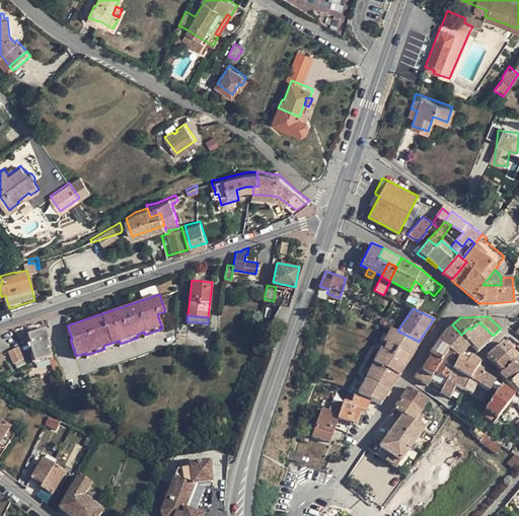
[(412,355),(419,342),(397,330),(380,321),(348,387),(380,402),(412,355)]
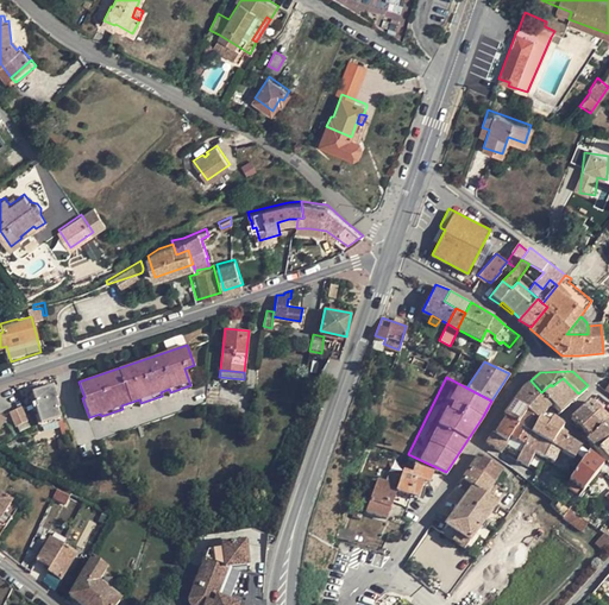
[(551,384),(541,392),(531,380),(523,385),(548,407),(552,403),(560,411),(578,394),(563,378),(552,386),(551,384)]
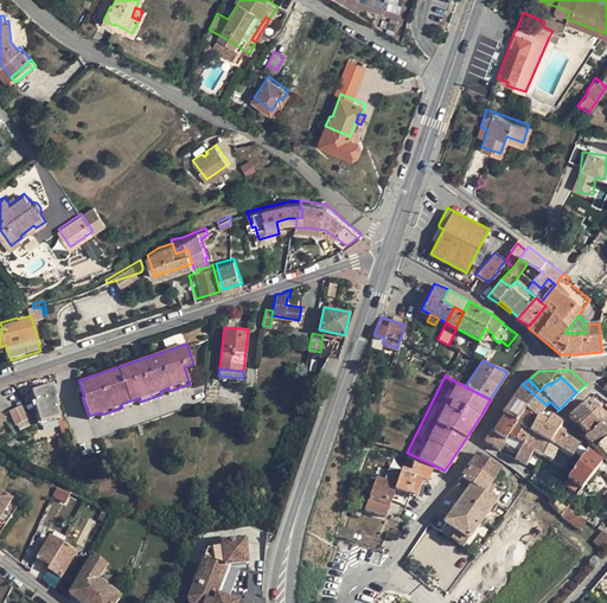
[(52,382),(32,389),(37,404),(36,404),(40,421),(59,415),(57,405),(58,405),(56,396),(57,395),(52,382)]
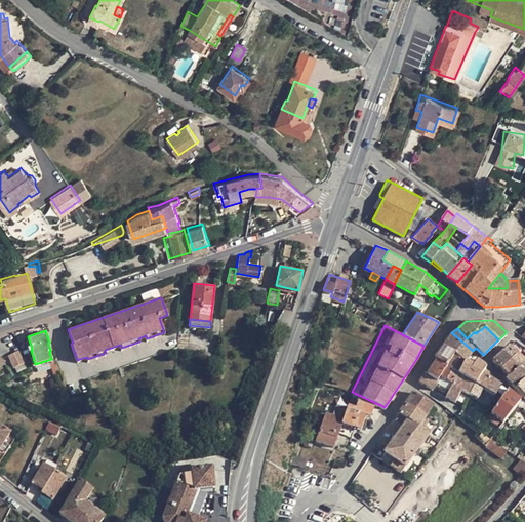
[(466,360),(472,352),(473,351),(451,332),(448,336),(443,344),(434,356),(446,365),(457,372),(465,359),(466,360)]
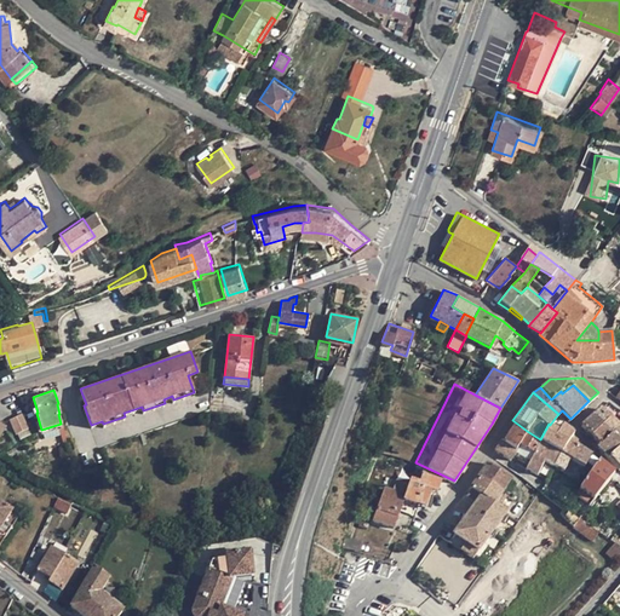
[(592,414),(612,432),(619,425),(601,407),(592,414)]
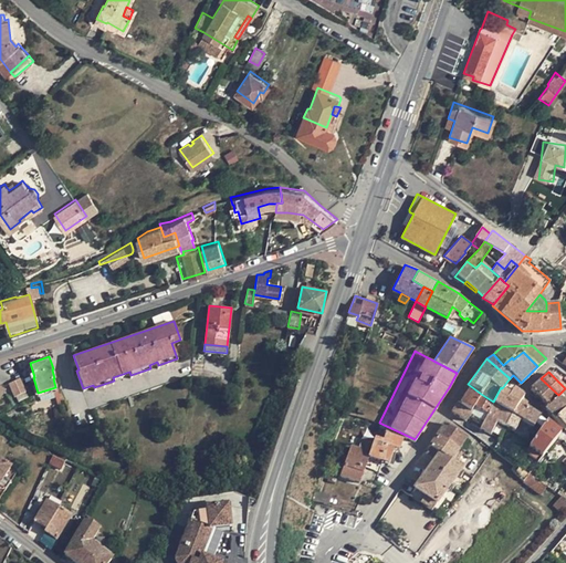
[(20,376),(9,382),(14,395),(25,391),(20,376)]
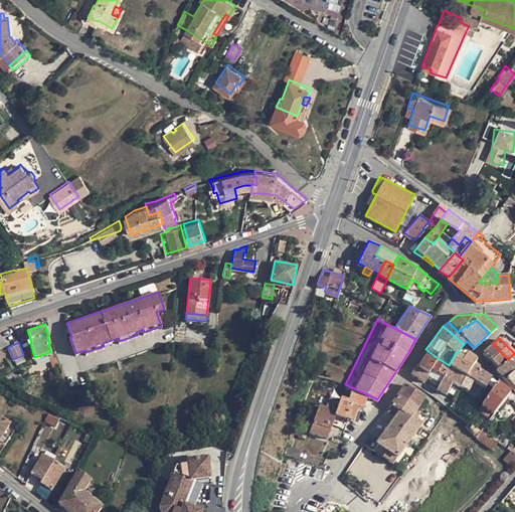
[(492,344),(483,352),(499,368),(508,359),(492,344)]
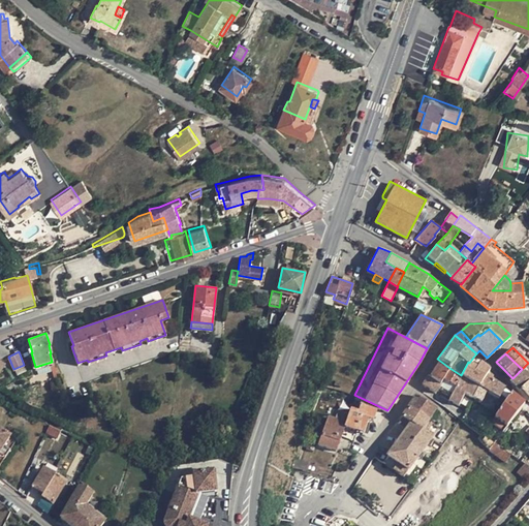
[(437,359),(428,374),(440,382),(449,368),(437,359)]
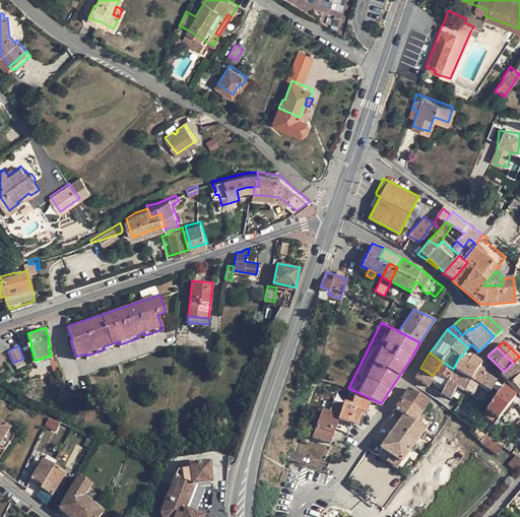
[(470,379),(480,365),(480,364),(479,362),(471,357),(468,362),(461,357),(460,356),(453,369),(470,379)]
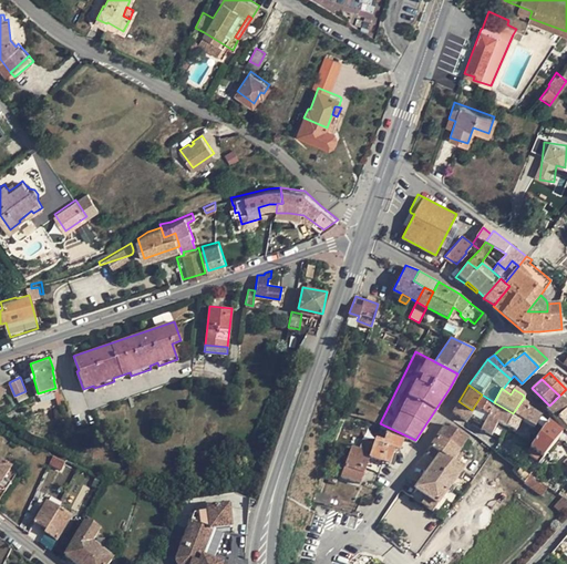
[(557,418),(566,408),(566,388),(566,389),(559,396),(549,406),(547,408),(557,418)]
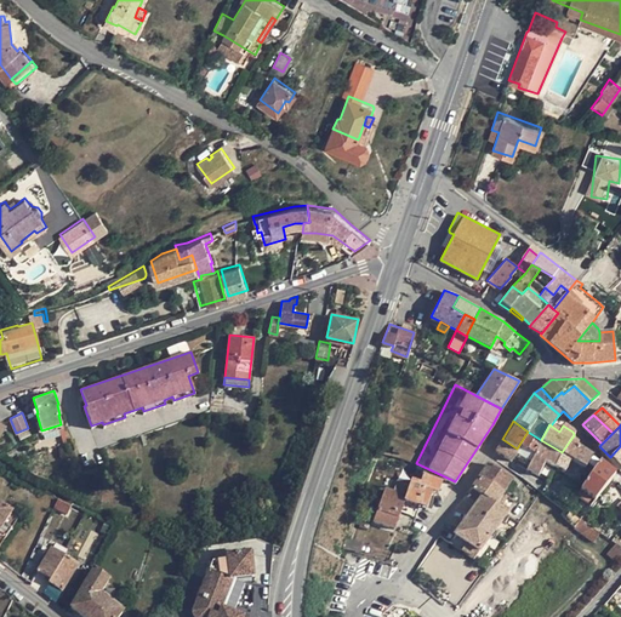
[(513,455),(528,464),(541,440),(528,432),(517,449),(513,455)]
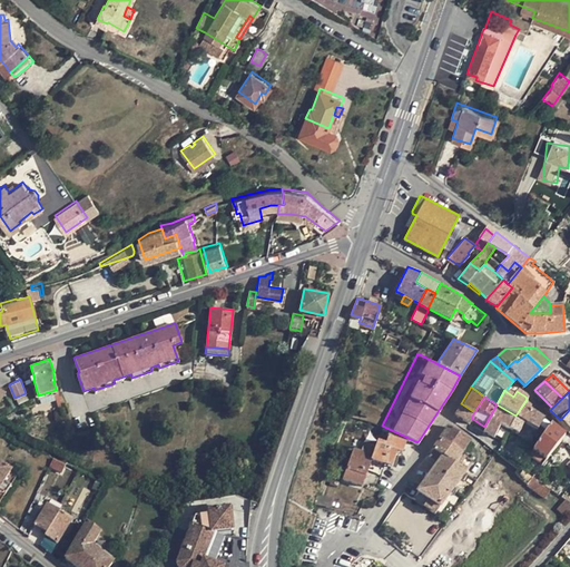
[(527,400),(516,416),(537,428),(543,417),(534,411),(536,409),(527,400)]
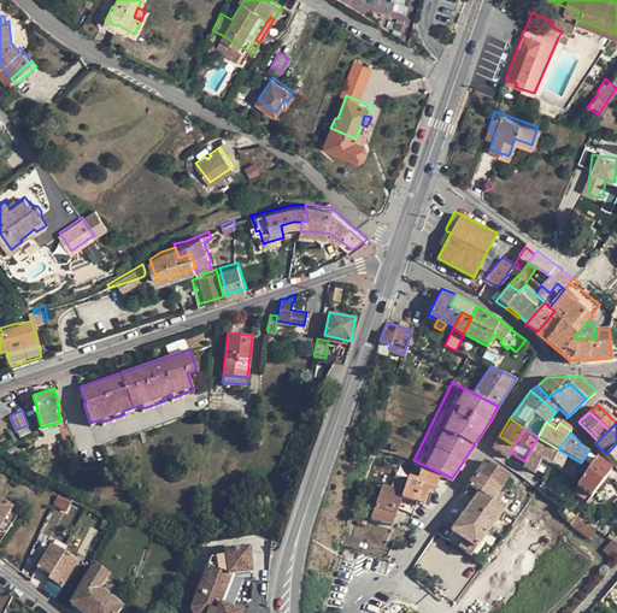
[(499,436),(493,446),(507,455),(510,452),(513,446),(499,436)]
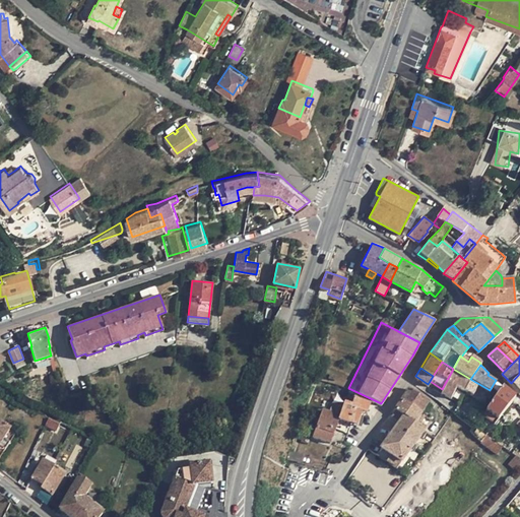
[(442,389),(441,391),(450,396),(456,385),(464,389),(470,379),(453,369),(442,389)]
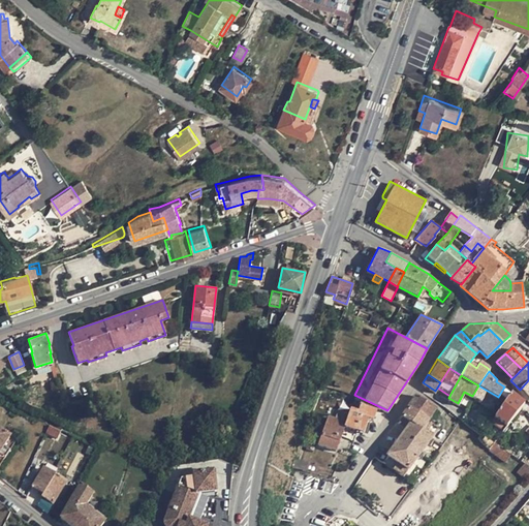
[(528,380),(520,390),(528,399),(528,398),(528,380)]
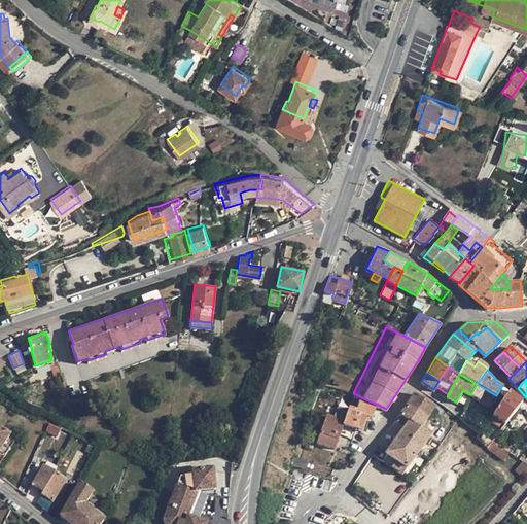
[(496,395),(477,384),(470,394),(491,406),(496,395)]
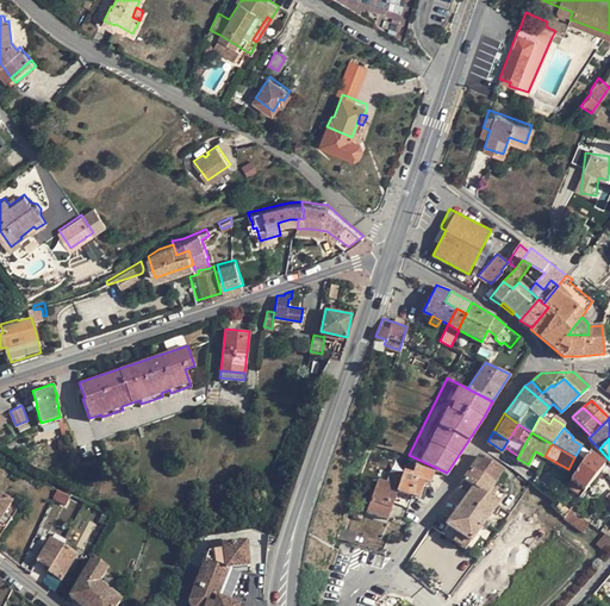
[(589,451),(566,485),(579,495),(580,494),(604,463),(589,451)]
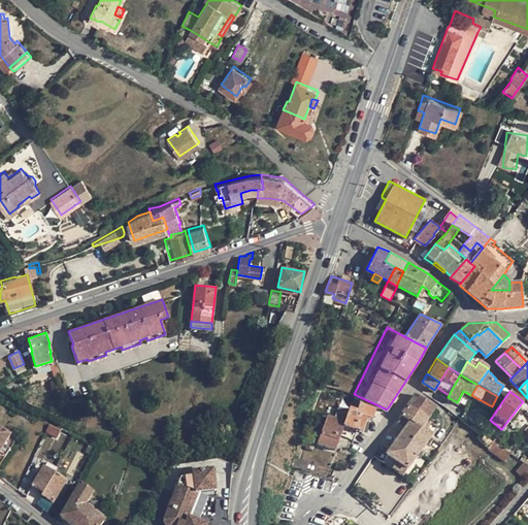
[(415,392),(407,402),(428,417),(435,405),(415,392)]
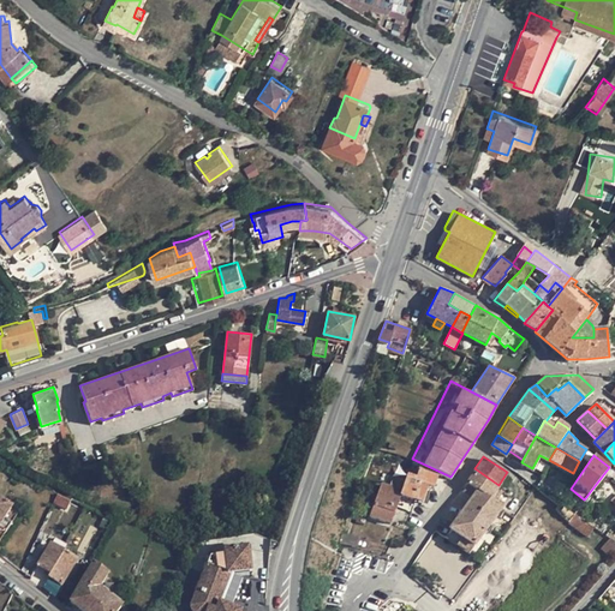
[(375,502),(389,508),(393,497),(398,498),(400,492),(422,499),(428,484),(434,485),(437,473),(419,466),(417,475),(407,473),(406,478),(394,474),(390,483),(382,480),(375,502)]
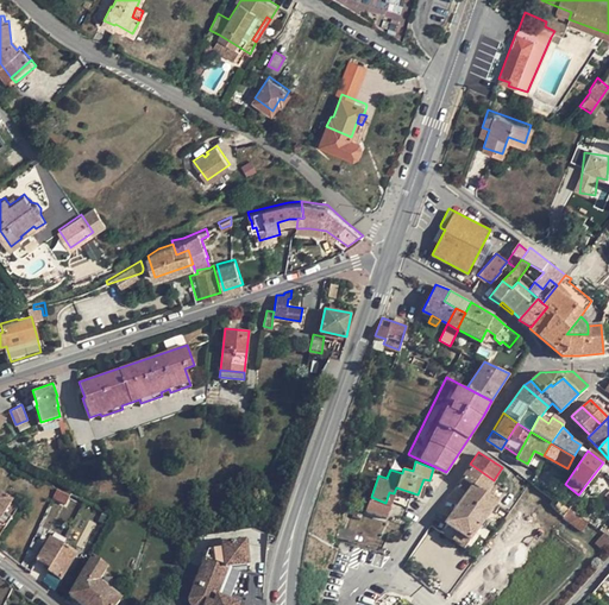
[(462,477),(473,484),(445,523),(469,540),(497,500),(485,493),(494,480),(470,464),(462,477)]
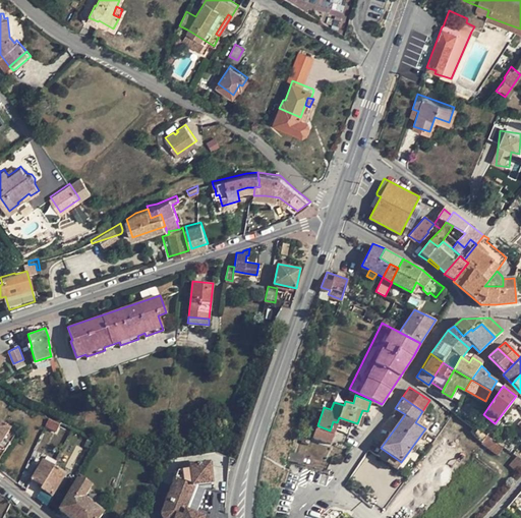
[(60,422),(49,416),(45,423),(56,429),(60,422)]
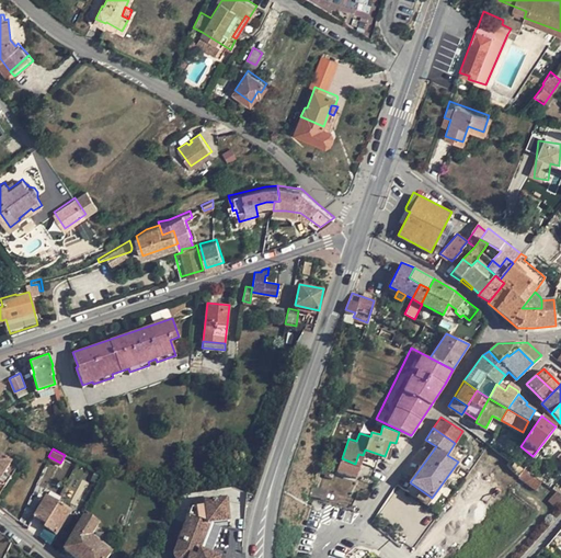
[(0,491),(15,467),(10,463),(0,456),(0,491)]
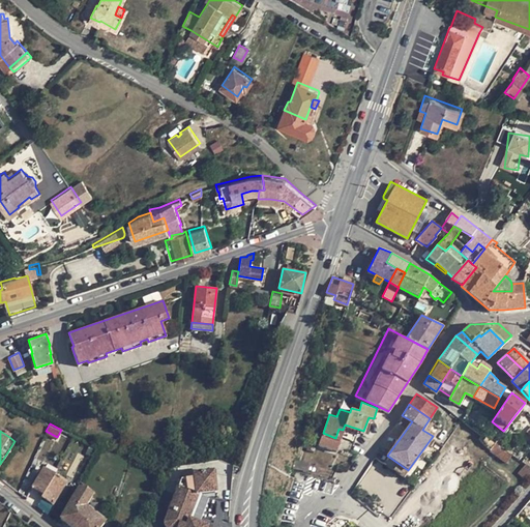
[(335,451),(340,439),(335,438),(323,433),(319,445),(335,451)]
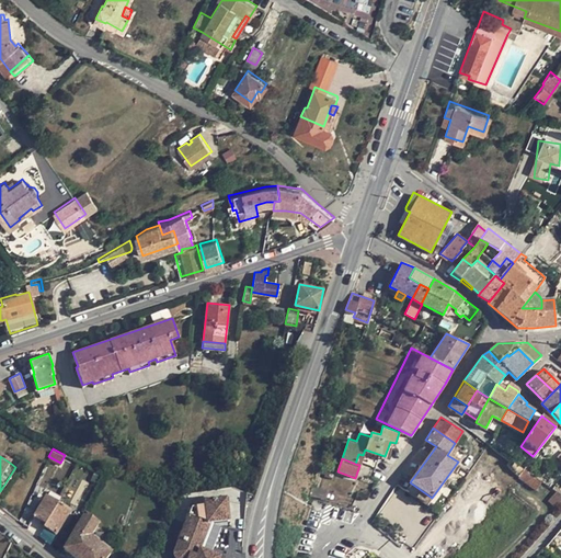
[(432,498),(410,482),(405,488),(428,503),(432,498)]
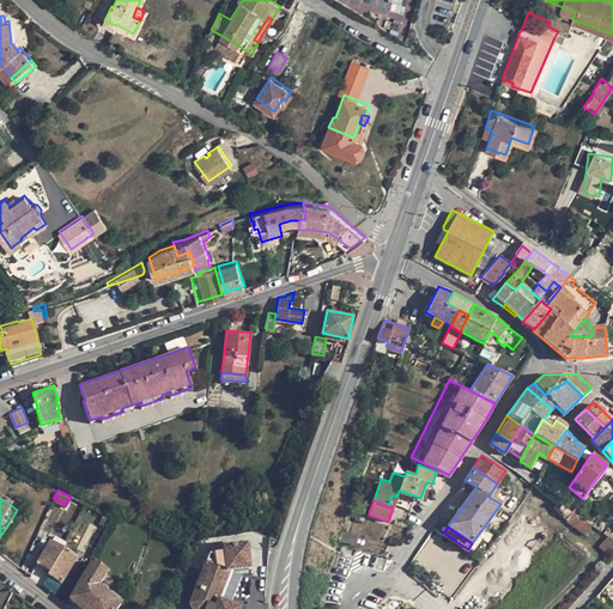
[(50,540),(37,562),(29,574),(41,584),(54,594),(61,582),(77,556),(50,540)]
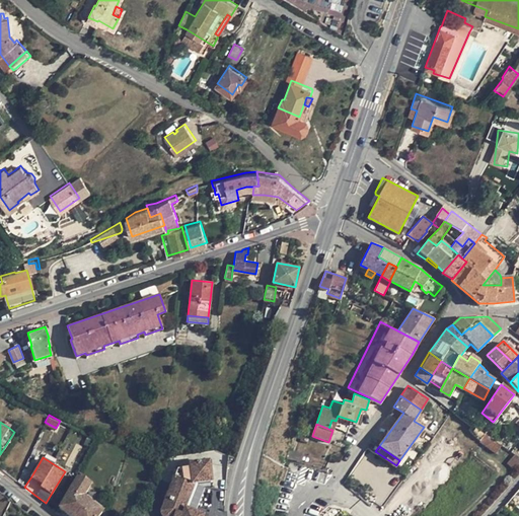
[(203,514),(184,506),(195,483),(210,481),(212,481),(211,473),(209,460),(190,463),(184,464),(186,467),(176,468),(174,475),(160,509),(163,515),(173,515),(175,513),(180,515),(179,515),(204,515),(202,515),(203,514)]
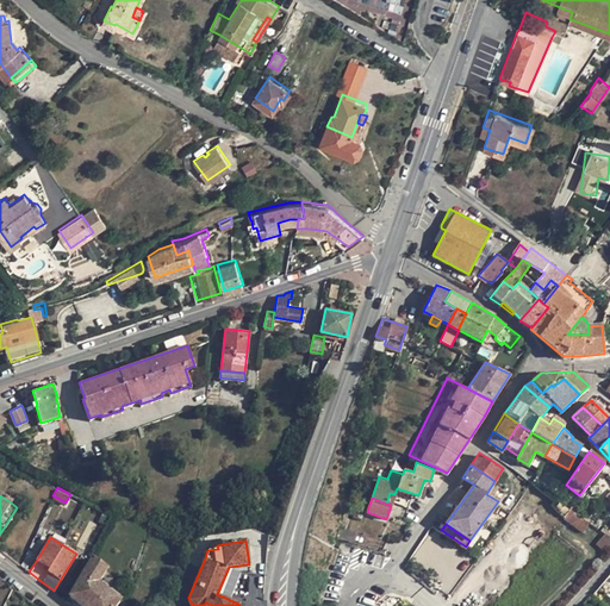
[(98,582),(106,569),(92,557),(69,595),(82,605),(114,605),(120,600),(98,582)]
